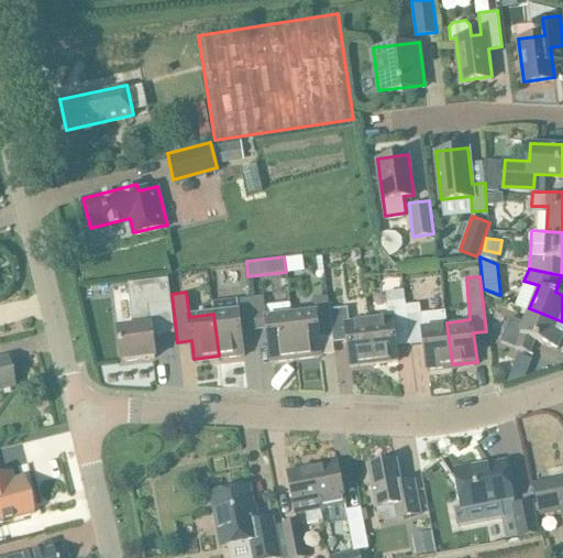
[(272,360),(296,357),(291,315),(289,302),(265,305),(263,293),(250,294),(254,328),(267,327),(272,360)]
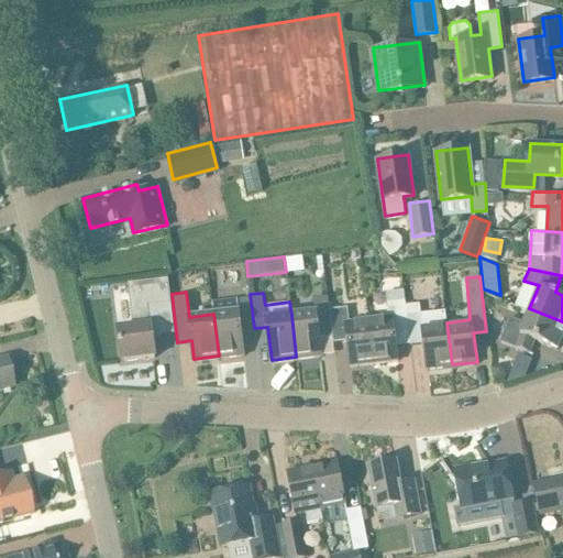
[(291,315),(296,357),(321,353),(319,336),(331,334),(333,334),(330,308),(328,293),(313,295),(316,312),(291,315)]
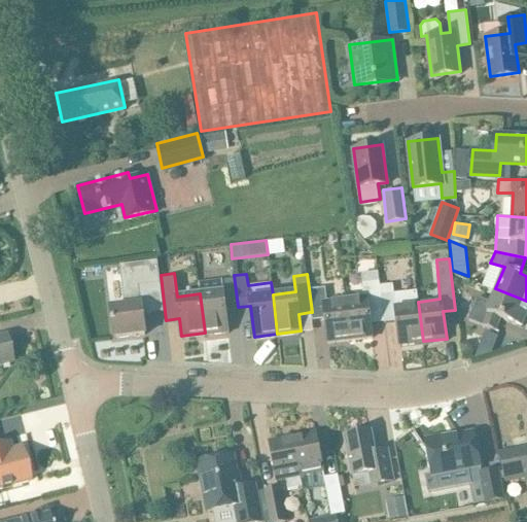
[(221,278),(198,280),(205,333),(227,331),(225,308),(238,307),(234,275),(221,277),(221,278)]
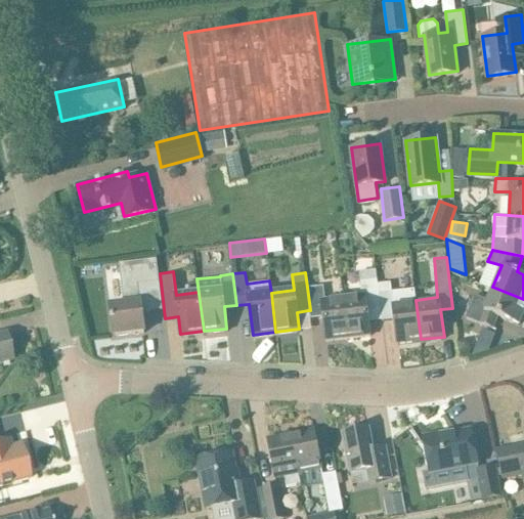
[(110,303),(114,334),(144,330),(141,310),(162,307),(159,277),(136,280),(139,299),(110,303)]
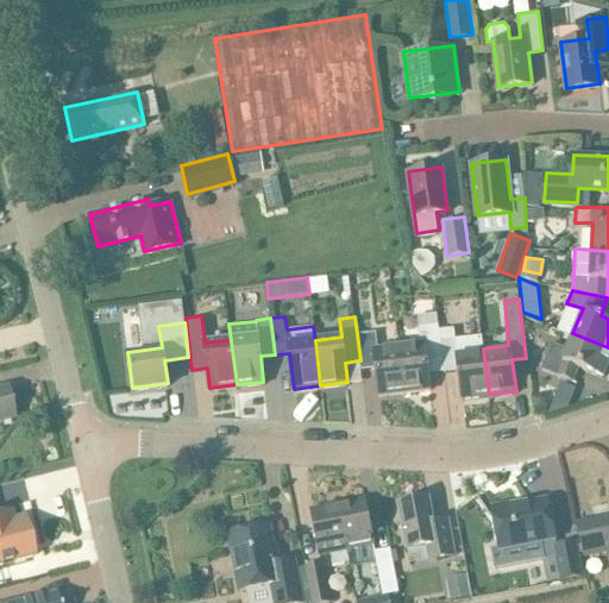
[(399,344),(405,390),(431,387),(427,359),(443,357),(439,327),(438,322),(418,325),(420,341),(399,344)]
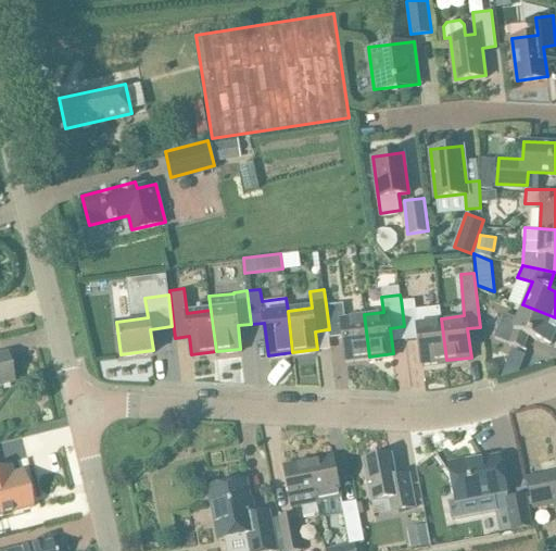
[(418,337),(421,363),(446,360),(441,318),(442,318),(440,304),(416,308),(414,298),(401,299),(404,326),(405,338),(418,337)]
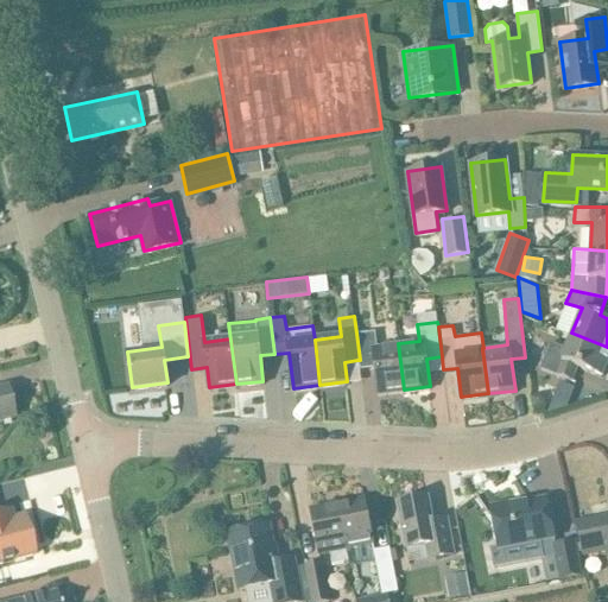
[(375,365),(379,393),(404,390),(398,343),(378,346),(375,330),(356,333),(360,360),(358,360),(359,367),(375,365)]
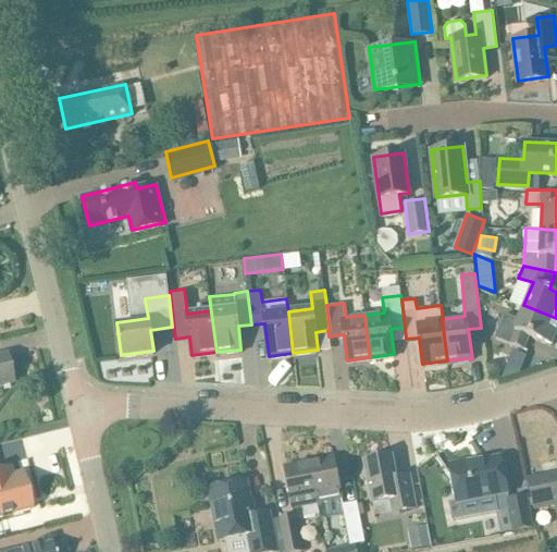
[(510,342),(524,347),(530,334),(552,343),(556,328),(556,318),(523,305),(519,318),(504,311),(495,335),(510,342)]
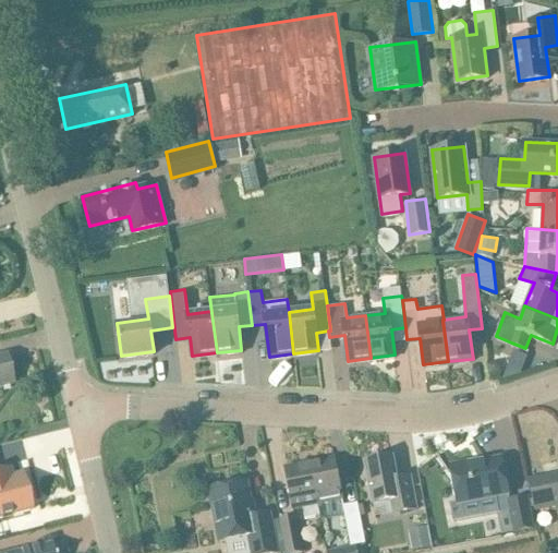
[(0,384),(12,382),(5,353),(0,355),(0,384)]
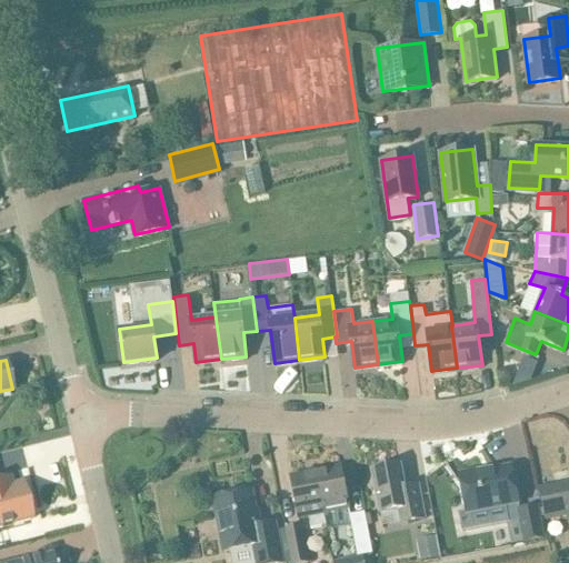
[(399,508),(401,520),(425,515),(419,489),(406,491),(400,463),(372,469),(380,511),(399,508)]
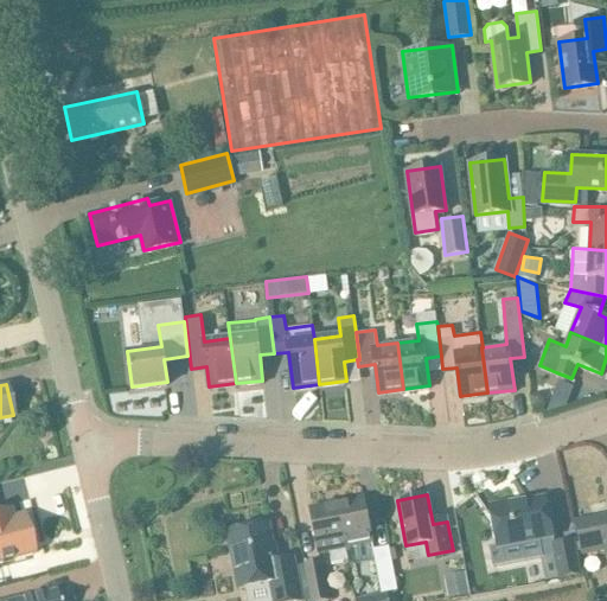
[(345,545),(346,545),(372,541),(363,496),(336,500),(345,545)]
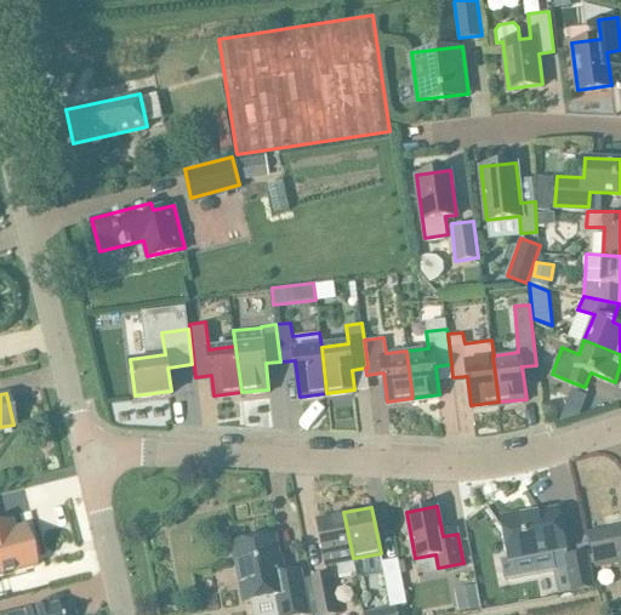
[(502,516),(510,557),(565,546),(558,507),(524,514),(523,511),(502,516)]
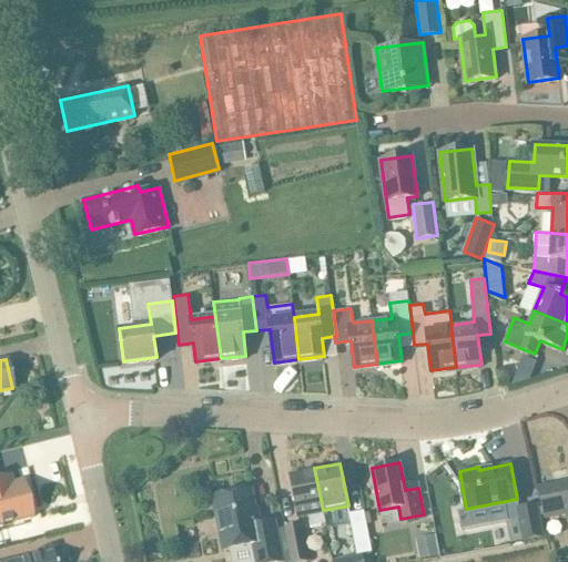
[(308,513),(310,523),(326,520),(324,510),(323,510),(314,468),(290,472),(298,515),(308,513)]
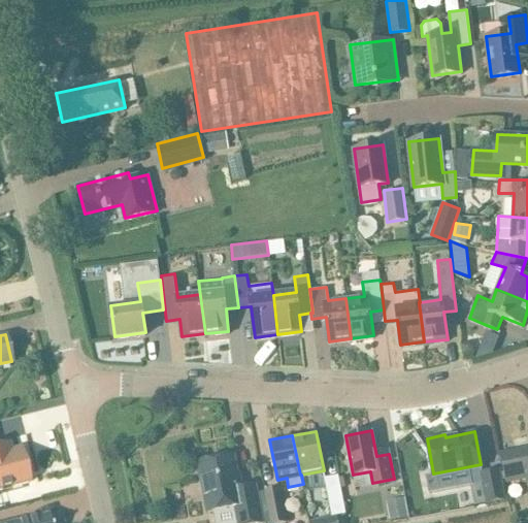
[(0,487),(30,480),(22,447),(8,451),(6,439),(0,440),(0,487)]
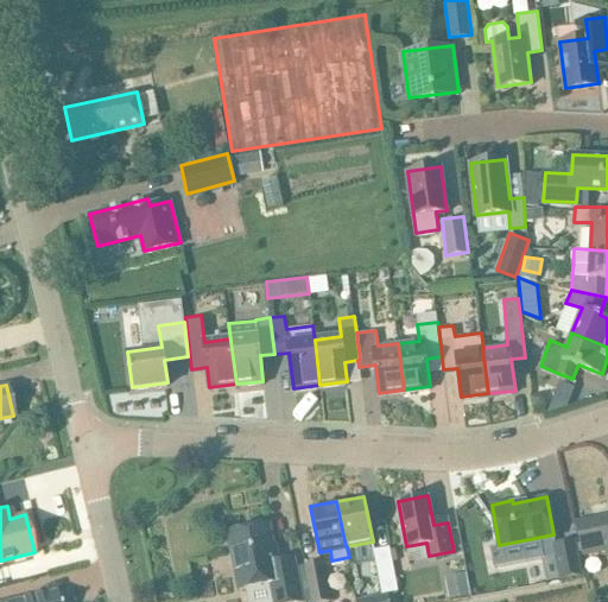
[(607,546),(607,552),(607,512),(576,519),(583,552),(607,546)]
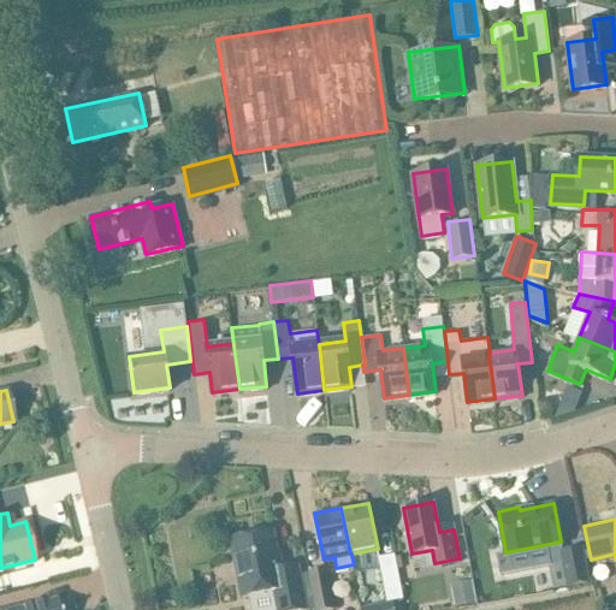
[(298,564),(280,568),(273,531),(232,539),(242,594),(274,588),(278,609),(285,609),(307,606),(298,564)]
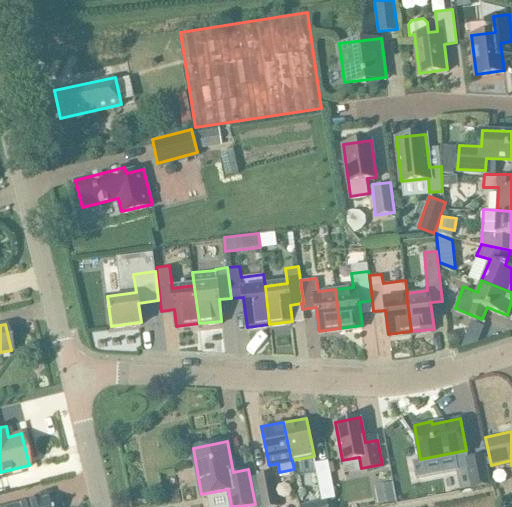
[(465,456),(470,487),(489,483),(484,453),(465,456)]
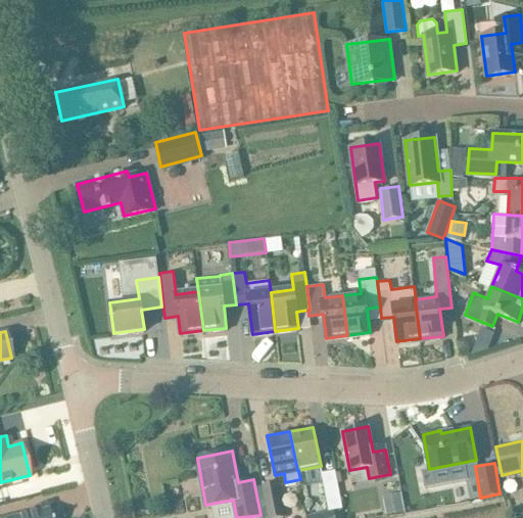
[(322,472),(328,508),(342,506),(335,469),(322,472)]
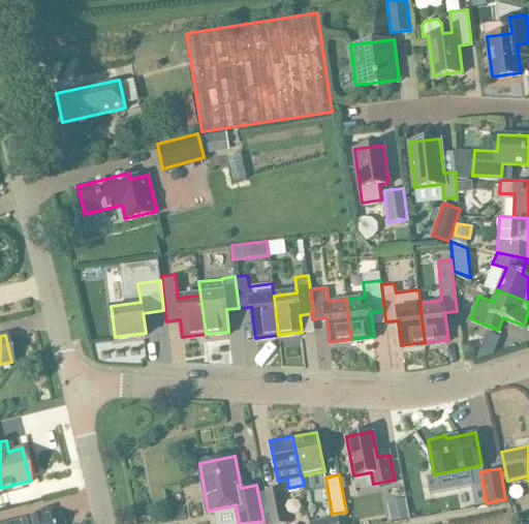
[(268,509),(270,523),(278,523),(287,522),(279,485),(263,488),(265,492),(268,509)]
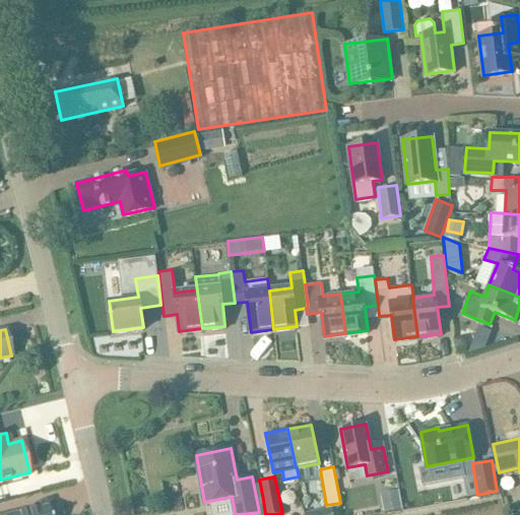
[(390,509),(405,505),(401,486),(385,490),(390,509)]
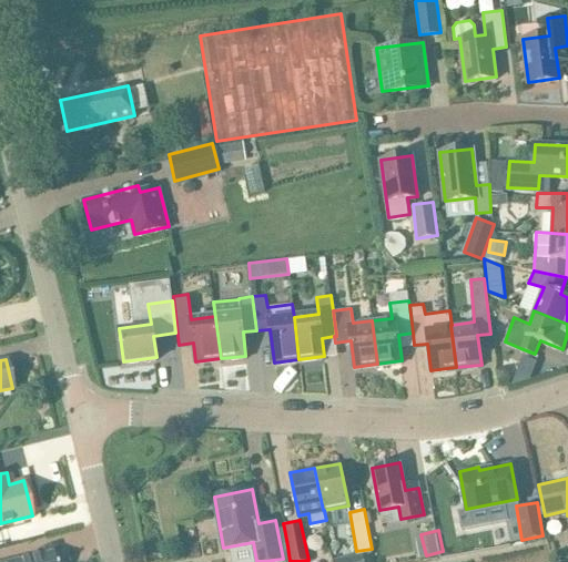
[(18,560),(4,561),(56,561),(53,551),(18,560)]
